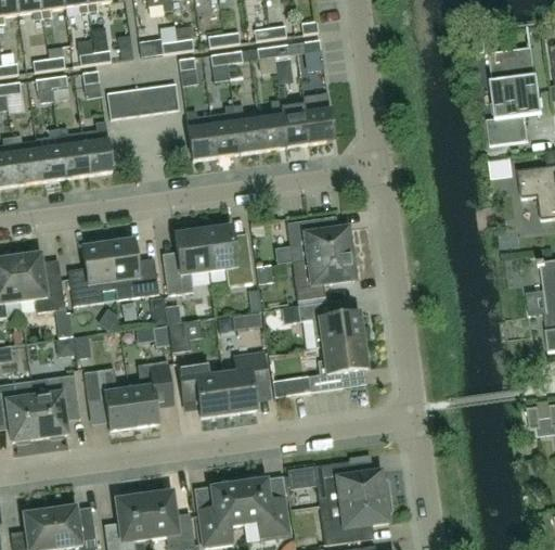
[(0,0),(0,22),(4,22),(3,15),(17,13),(15,0),(0,0)]
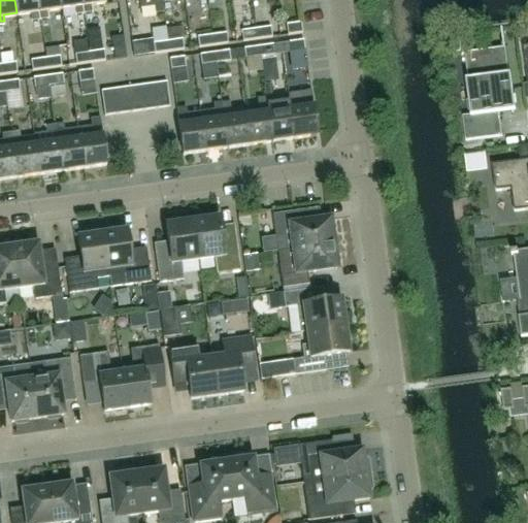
[(14,0),(17,12),(30,10),(31,17),(40,15),(37,0),(14,0)]
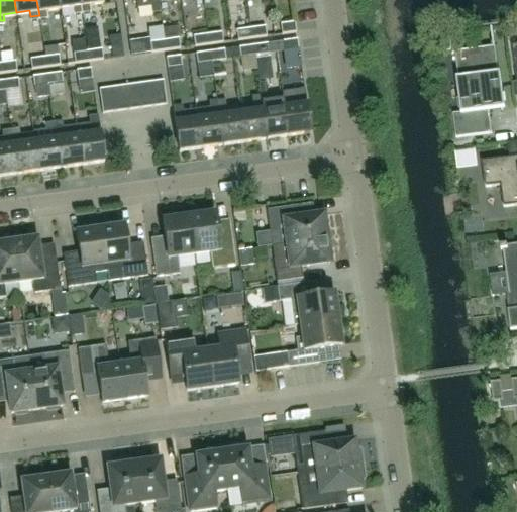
[(36,0),(39,15),(47,14),(46,8),(60,6),(59,0),(36,0)]
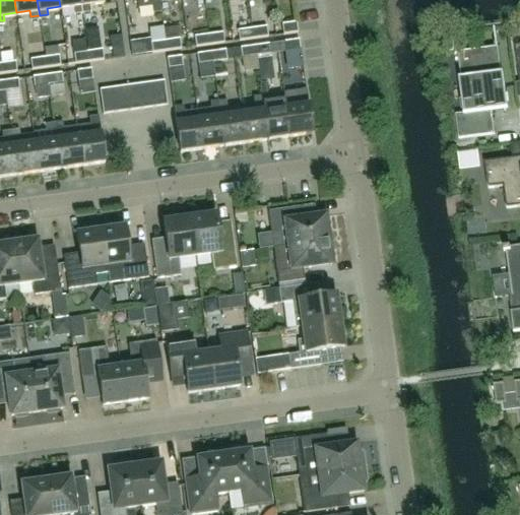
[(59,0),(60,6),(73,4),(74,10),(82,9),(81,0),(59,0)]
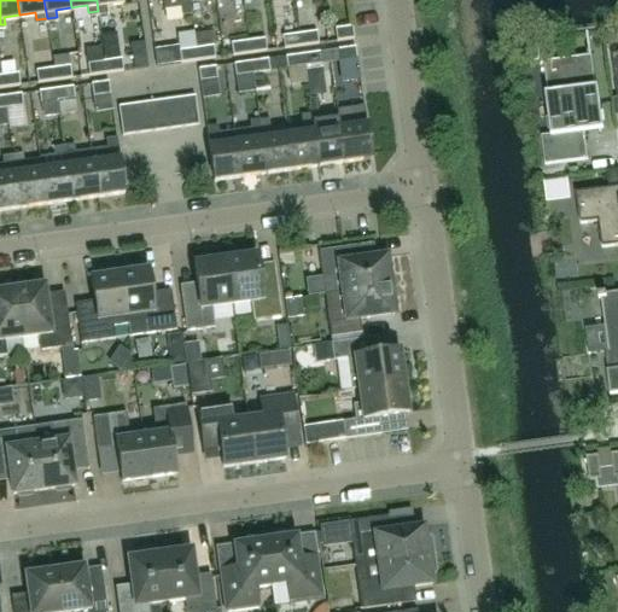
[(97,0),(98,11),(109,10),(108,3),(124,0),(97,0)]
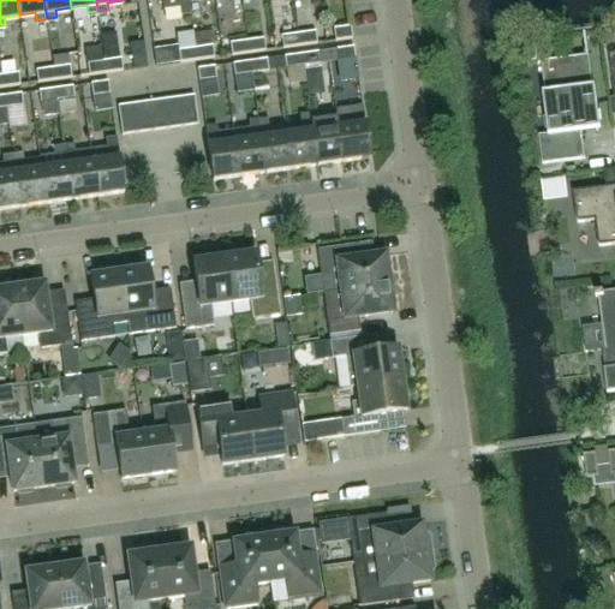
[(162,0),(163,6),(180,4),(180,12),(191,10),(189,0),(162,0)]
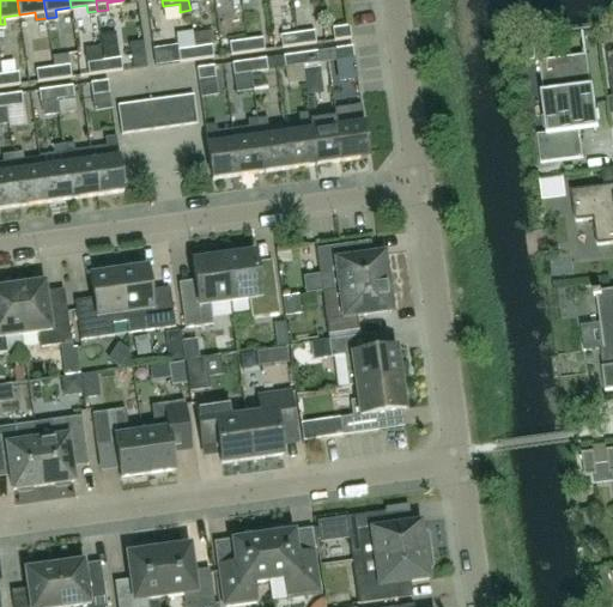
[(177,20),(177,38),(195,38),(196,22),(177,20)]
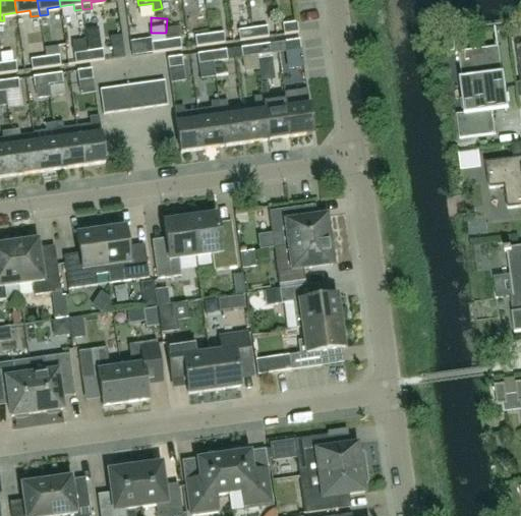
[(282,20),(284,31),(298,29),(297,18),(282,20)]
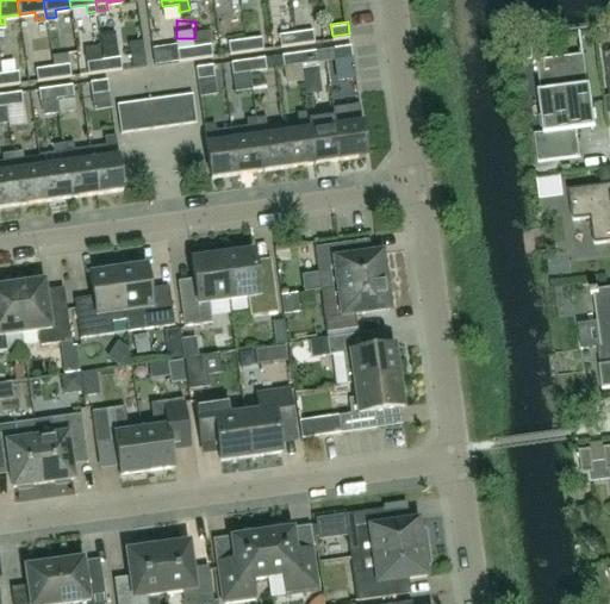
[(296,29),(298,41),(315,38),(312,26),(296,29)]
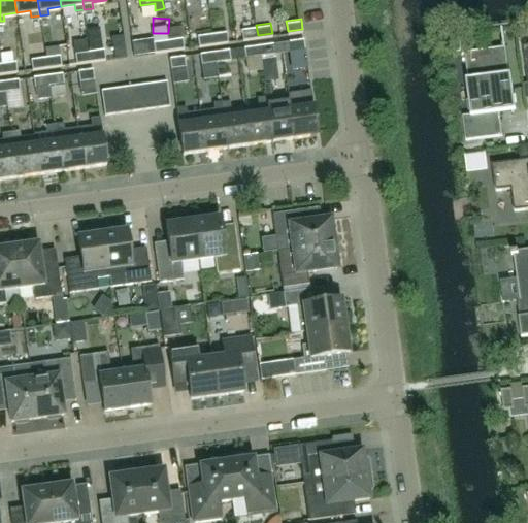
[(518,136),(503,24),(501,25),(504,44),(465,50),(473,111),(463,112),(466,137),(502,132),(500,110),(513,108),(517,136),(518,136)]
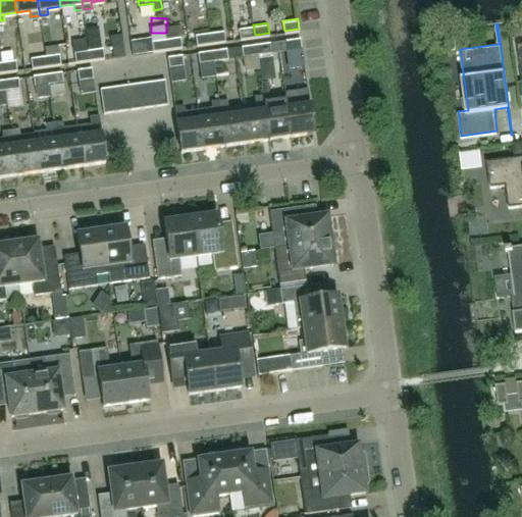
[(240,37),(255,35),(253,24),(239,27),(240,37)]
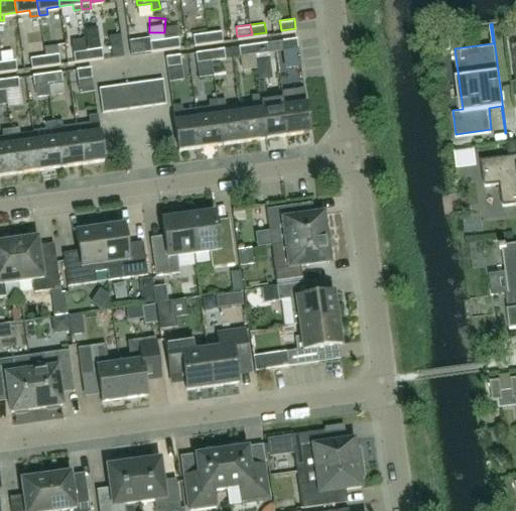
[(207,30),(209,40),(223,38),(222,29),(207,30)]
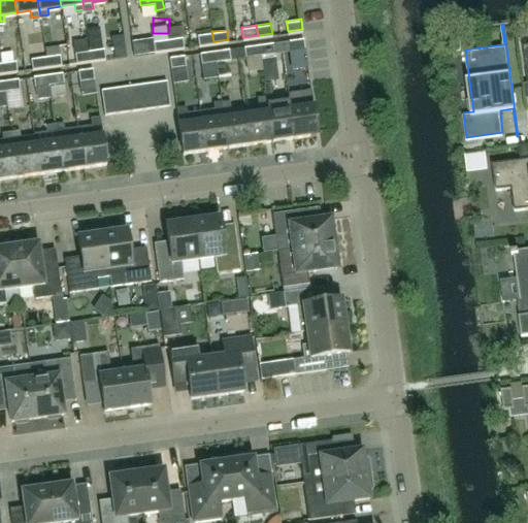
[(199,43),(213,41),(211,31),(197,33),(199,43)]
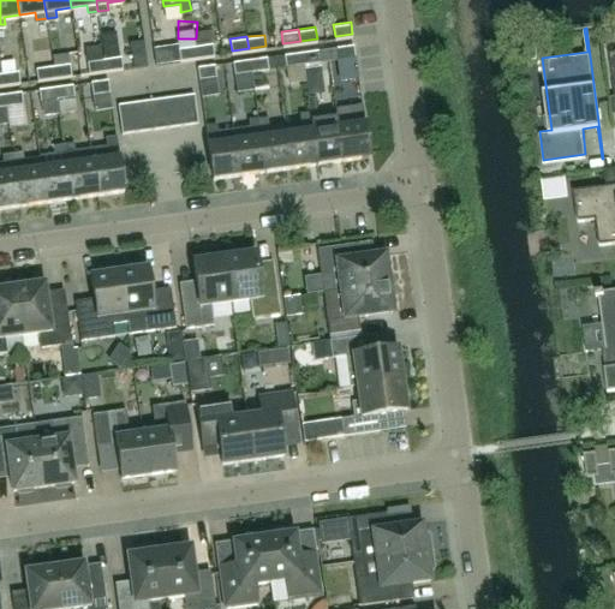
[(196,43),(197,55),(214,53),(213,41),(196,43)]
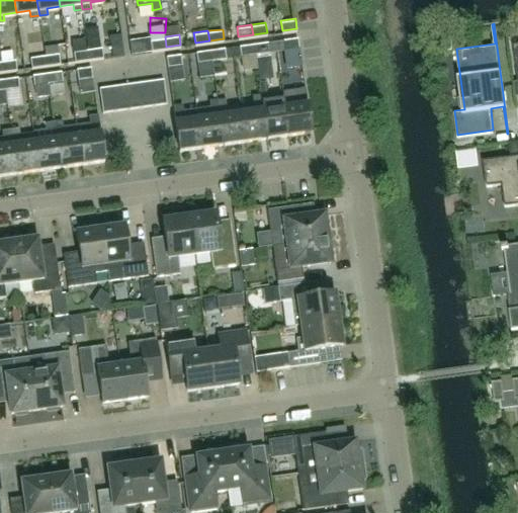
[(152,49),(166,47),(165,36),(150,38),(152,49)]
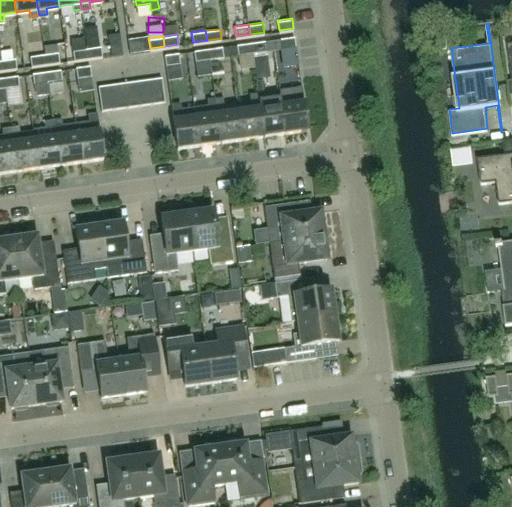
[(294,36),(280,37),(281,47),(296,45),(294,36)]
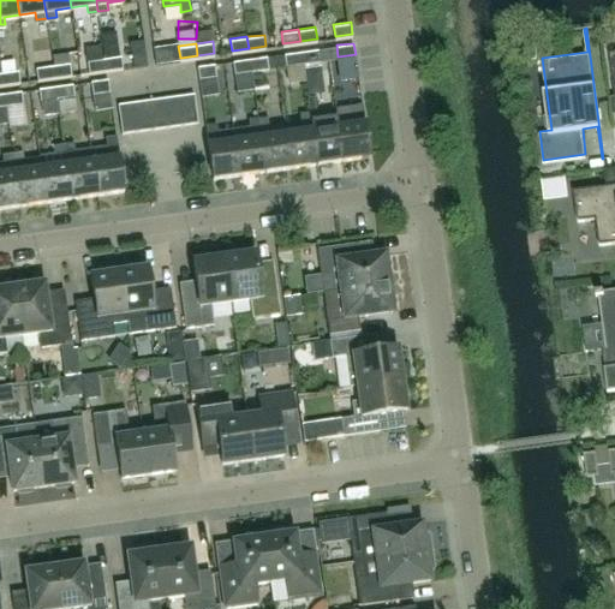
[(302,51),(303,63),(320,60),(318,48),(302,51)]
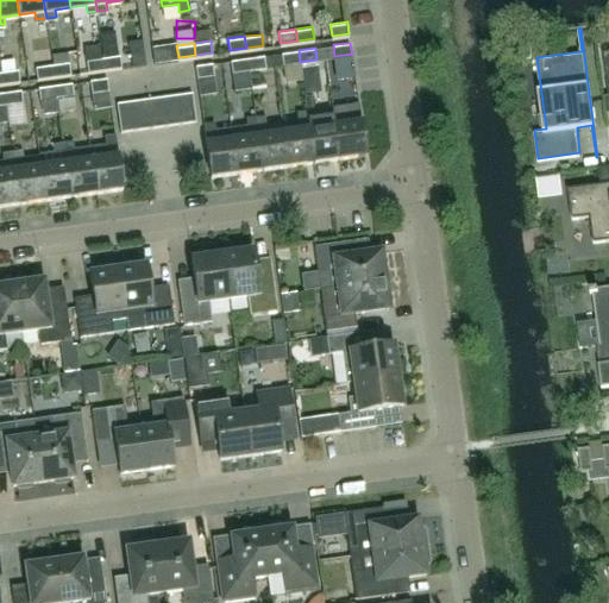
[(300,62),(299,50),(281,52),(283,64),(300,62)]
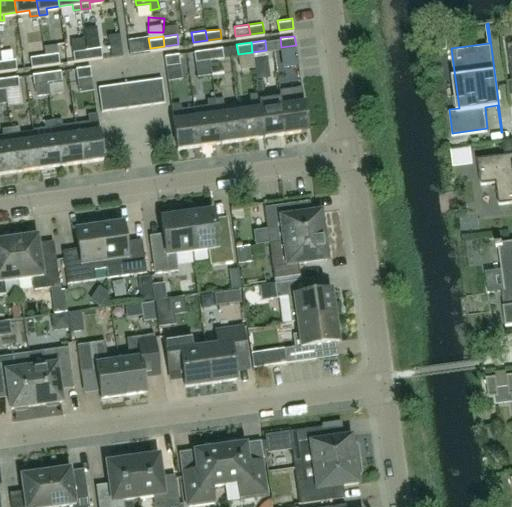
[(87,47),(88,57),(102,55),(101,45),(87,47)]
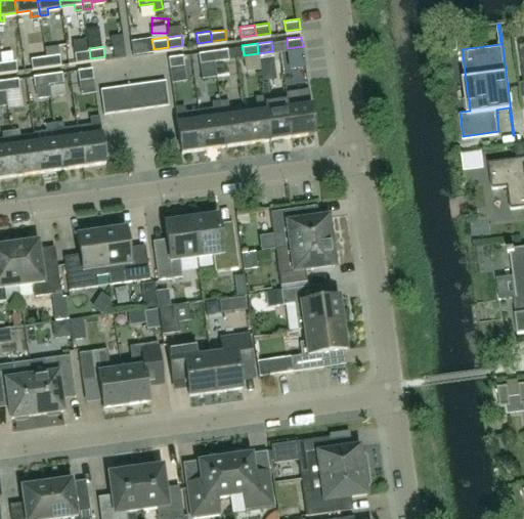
[(228,57),(227,47),(213,49),(214,59),(228,57)]
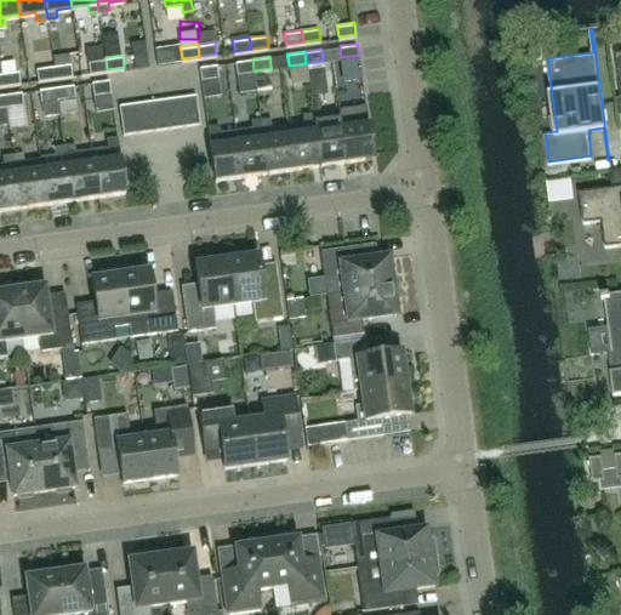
[(90,72),(107,69),(106,57),(87,60),(90,72)]
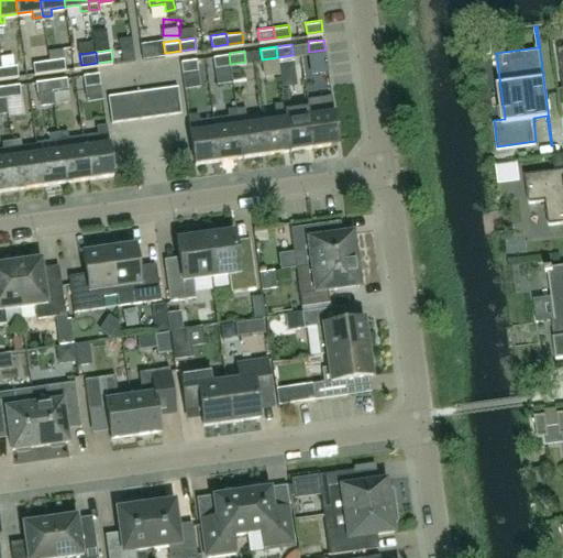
[(214,66),(230,64),(229,53),(213,55),(214,66)]
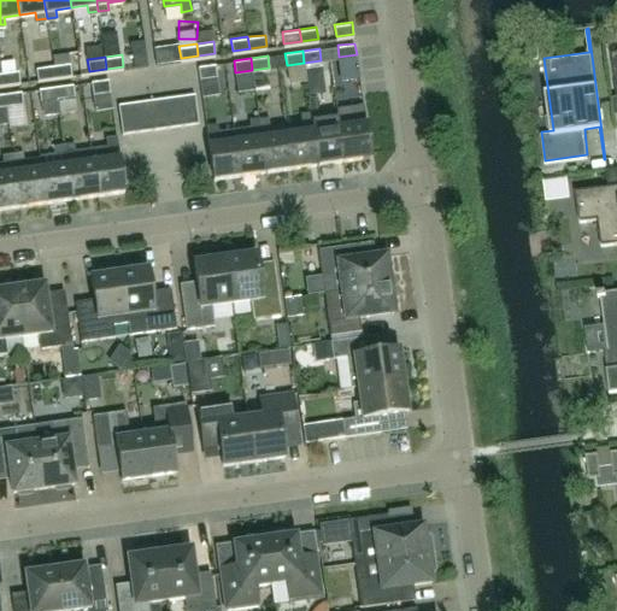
[(70,62),(53,64),(54,76),(71,74),(70,62)]
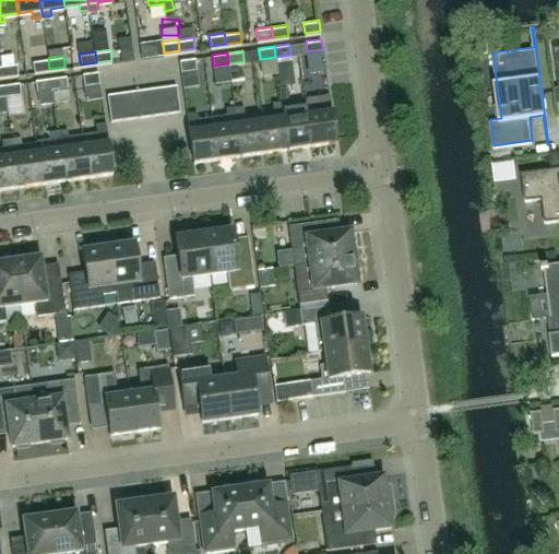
[(197,68),(195,57),(179,59),(181,70),(197,68)]
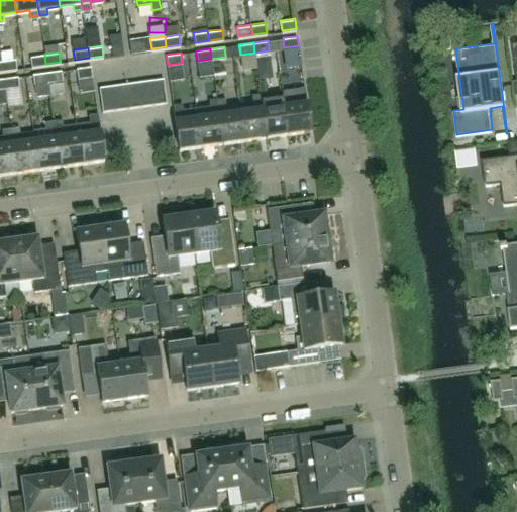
[(31,66),(45,64),(44,54),(30,56),(31,66)]
